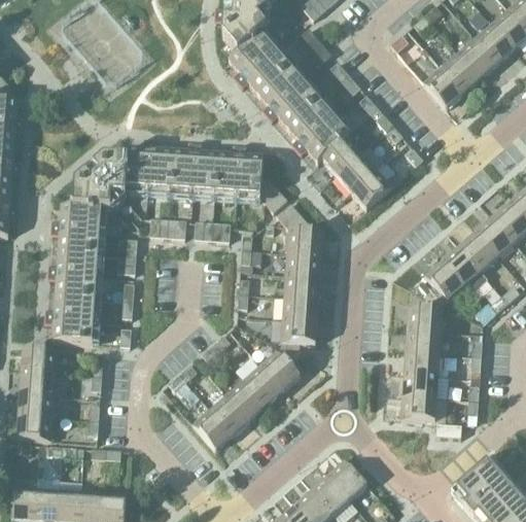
[(223,0),(223,13),(219,13),(218,24),(222,24),(221,39),(237,56),(228,64),(239,76),(240,77),(237,79),(244,88),(244,89),(247,85),(269,109),(269,110),(266,113),(273,120),(274,122),(277,118),(297,143),(299,144),(295,146),(303,154),(303,155),(306,152),(317,166),(322,162),(349,138),(260,38),(268,32),(258,22),(269,11),(263,4),(267,0),(223,0)]
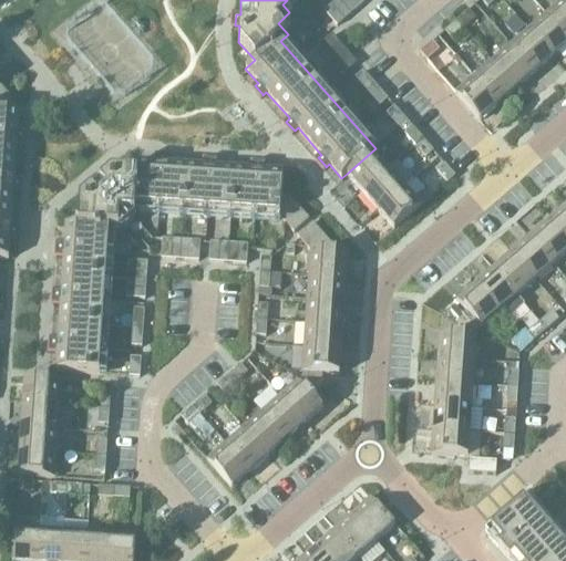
[(337,0),(326,10),(338,23),(364,0),(337,0)]
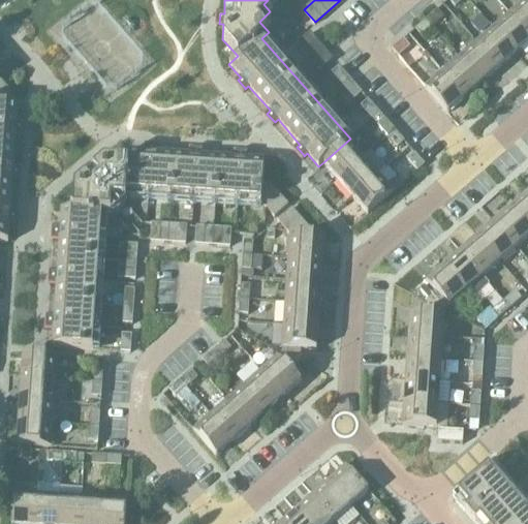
[(521,0),(509,10),(527,31),(527,0),(521,0)]
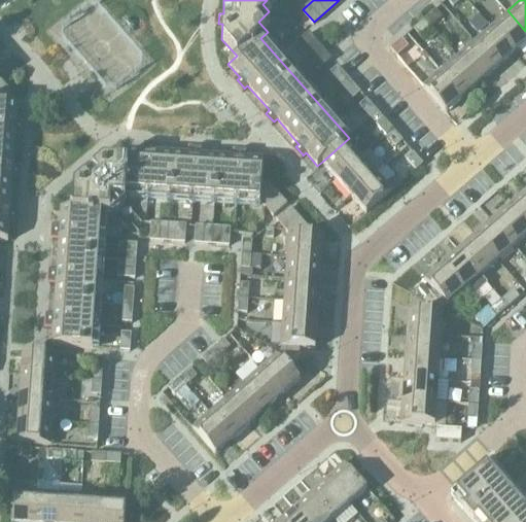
[(436,8),(425,18),(431,24),(442,14),(436,8)]
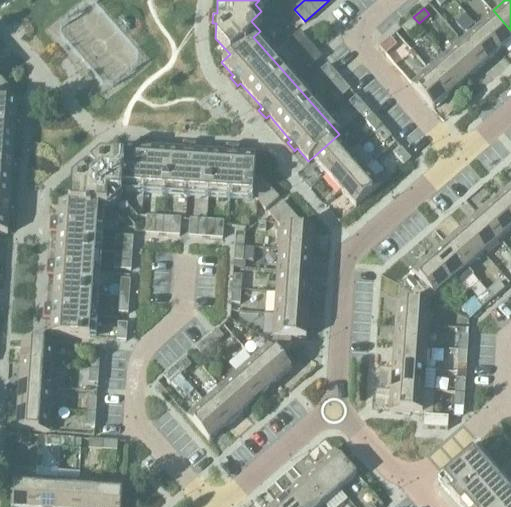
[(510,30),(493,10),(477,24),(499,49),(510,38),(510,30)]
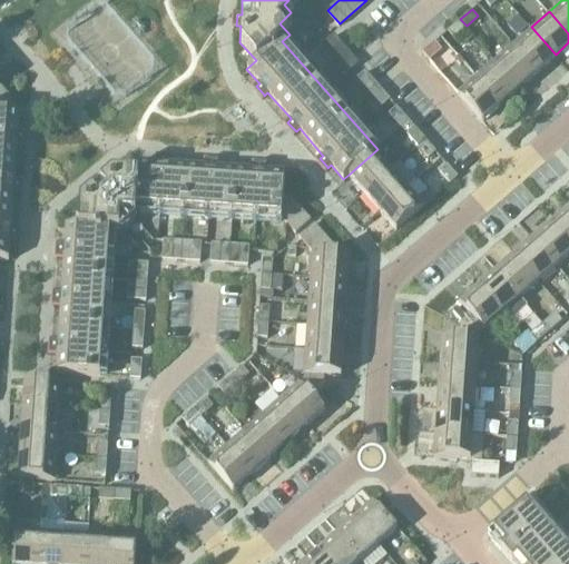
[(467,26),(460,19),(455,22),(449,29),(455,36),(467,26)]
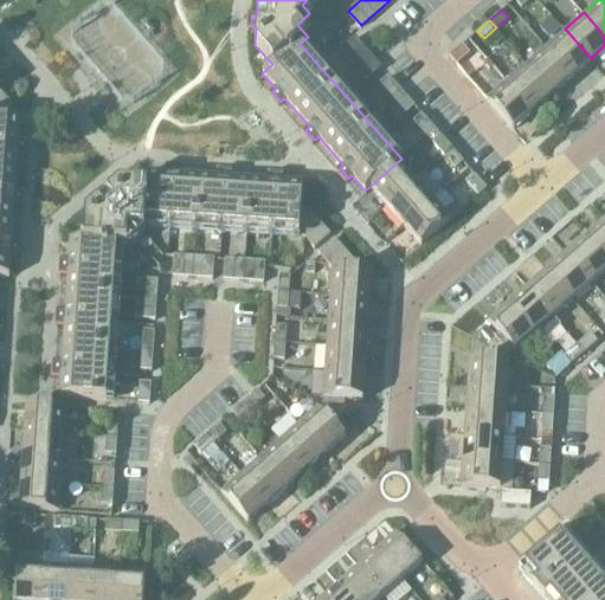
[(565,28),(546,46),(572,76),(591,58),(565,28)]
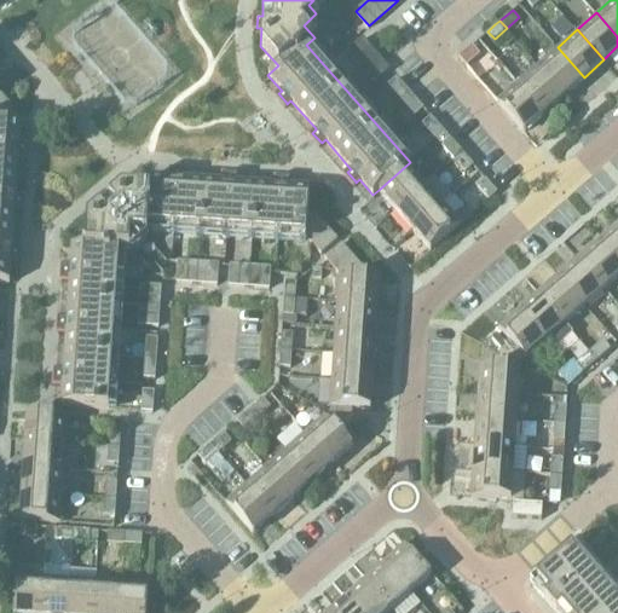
[(390,65),(363,35),(347,50),(374,80),(390,65)]
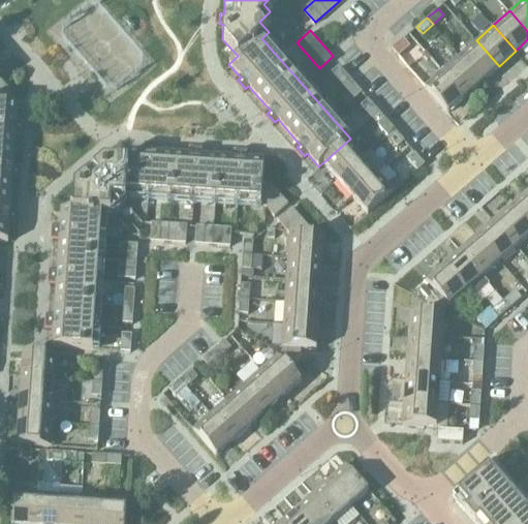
[(404,37),(393,47),(399,54),(409,44),(404,37)]
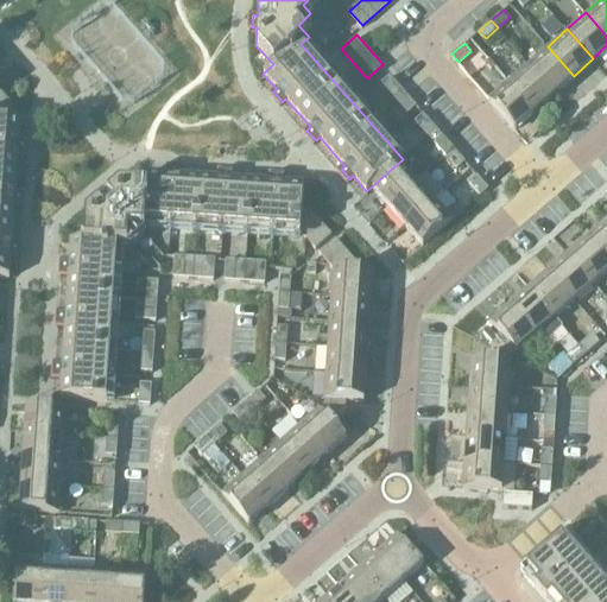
[(548,46),(529,63),(554,93),(574,76),(548,46)]
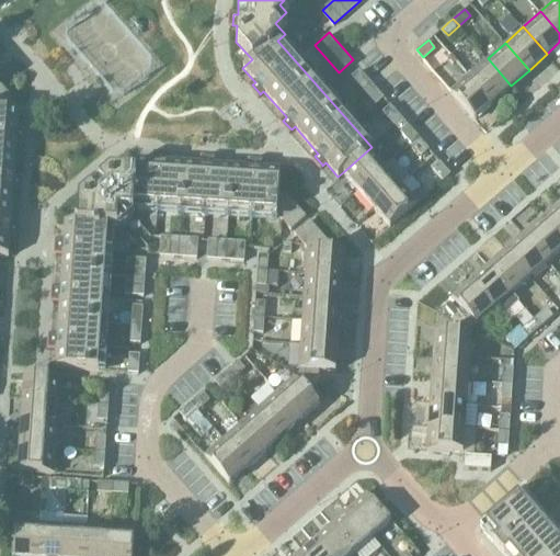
[(488,58),(469,74),(493,101),(511,86),(488,58)]
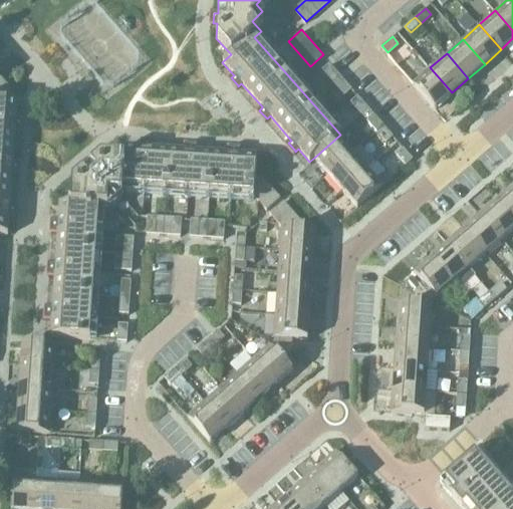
[(323,68),(345,93),(351,87),(329,62),(323,68)]
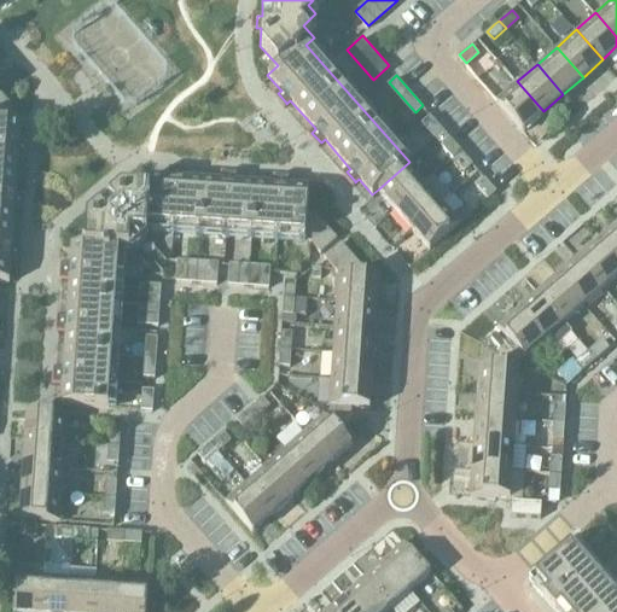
[(543,111),(517,81),(496,98),(523,128),(543,111)]
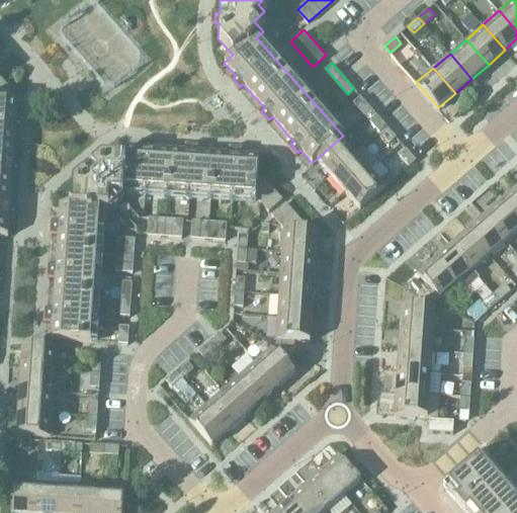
[(0,235),(6,236),(7,220),(8,206),(11,163),(16,102),(7,102),(7,85),(0,76),(0,235)]
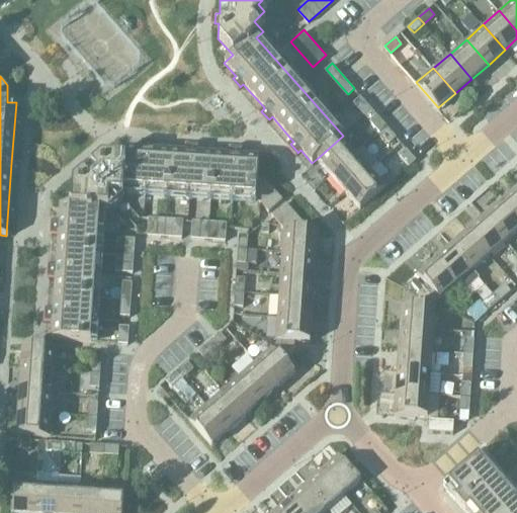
[(361,95),(354,102),(365,114),(371,108),(361,95)]
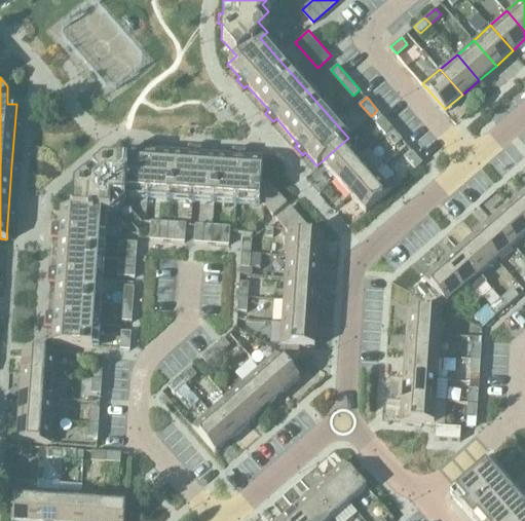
[(376,122),(386,134),(394,127),(383,116),(376,122)]
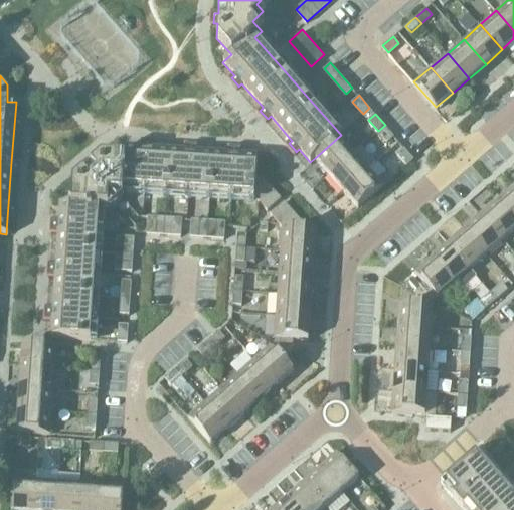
[(385,125),(378,131),(386,141),(393,135),(385,125)]
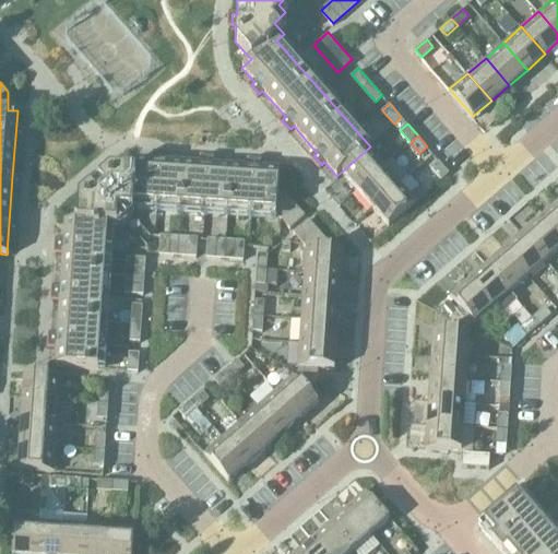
[(357,189),(386,164),(392,158),(377,141),(370,146),(342,172),(357,189)]
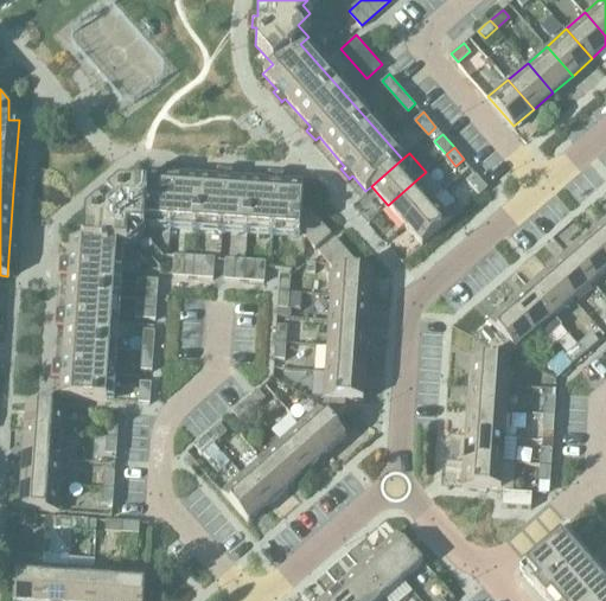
[(269,177),(269,181),(240,179),(230,178),(231,173),(218,172),(218,177),(209,177),(179,174),(180,170),(167,168),(166,173),(147,172),(146,185),(120,184),(108,194),(106,191),(95,199),(99,203),(85,213),(83,240),(70,240),(69,260),(64,259),(63,273),(68,273),(67,301),(65,311),(61,311),(59,324),(64,324),(64,332),(62,362),(57,362),(56,375),(61,376),(59,395),(106,397),(108,365),(109,336),(112,305),(114,274),(116,244),(127,244),(128,229),(144,230),(145,218),(176,219),(206,222),(237,224),(268,227),(301,229),(313,243),(330,230),(310,208),(301,208),(303,183),(282,181),(284,178),(269,177)]
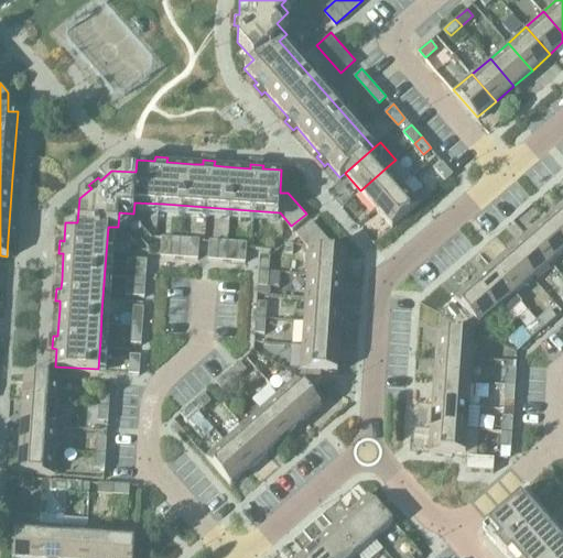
[(454,173),(443,161),(435,167),(446,179),(454,173)]
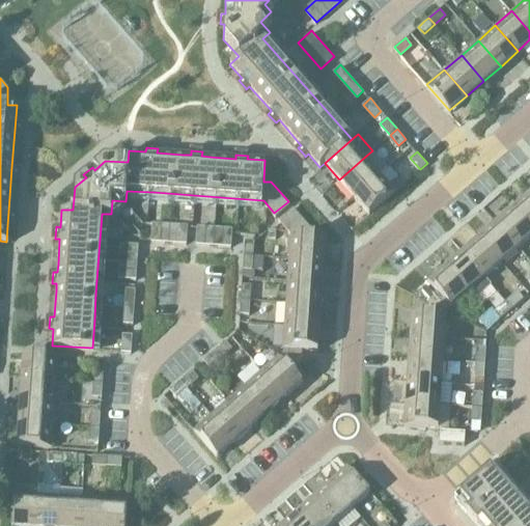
[(339,180),(354,196),(381,173),(366,156),(339,180)]
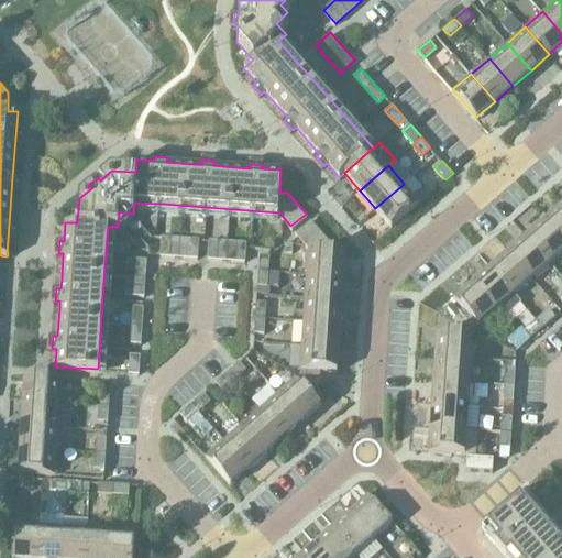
[(404,184),(375,208),(392,227),(420,201),(404,184)]
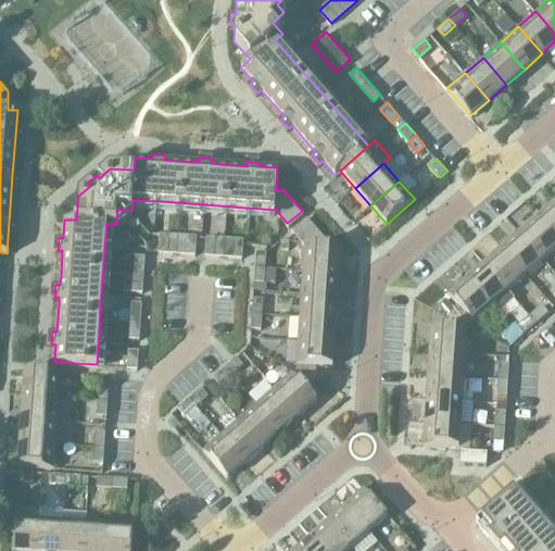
[(554,200),(553,199),(535,214),(554,236),(554,200)]
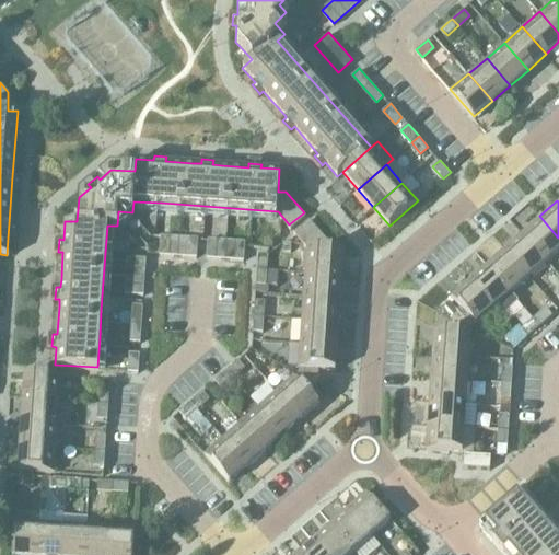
[(558,238),(539,216),(522,232),(546,258),(558,246),(558,238)]
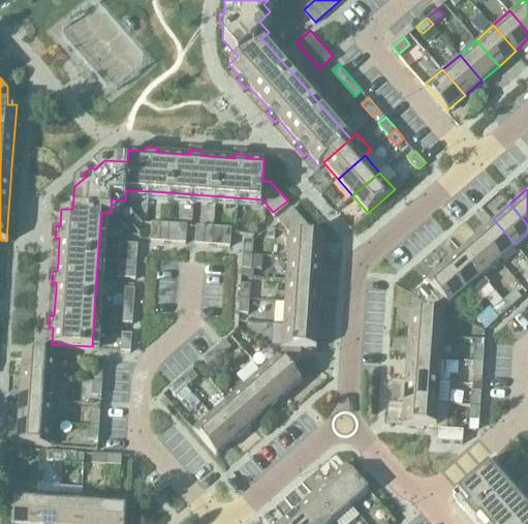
[(288,230),(287,254),(321,257),(323,235),(309,233),(309,225),(291,205),(277,217),(288,230)]
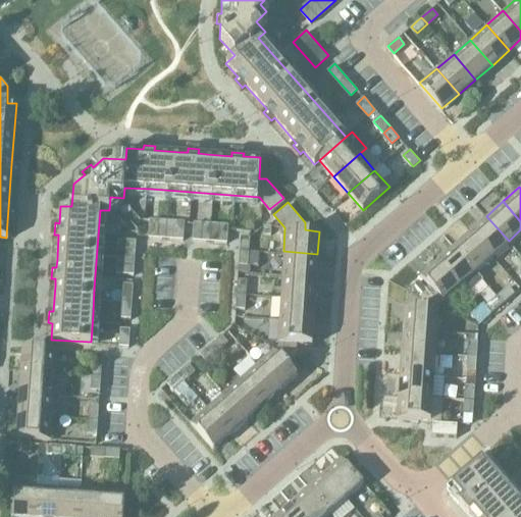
[(486,216),(470,230),(492,256),(509,241),(486,216)]
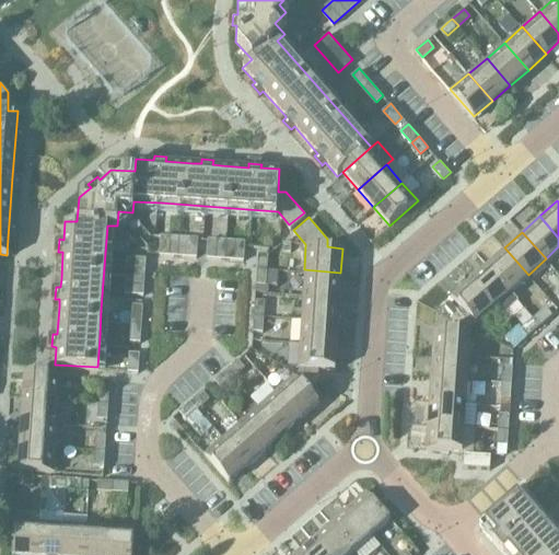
[(159,253),(177,253),(178,234),(160,233),(159,253)]
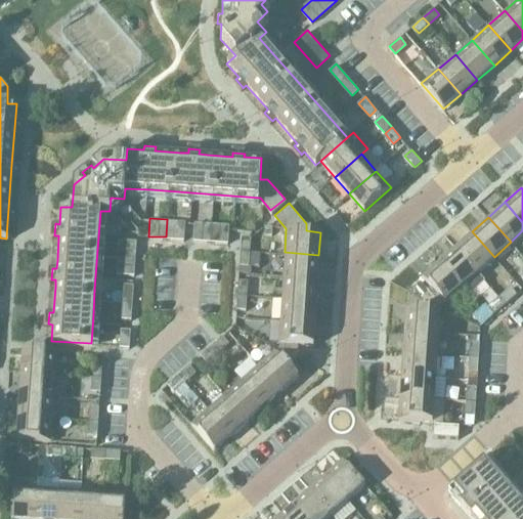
[(167,219),(166,236),(182,239),(183,220),(167,219)]
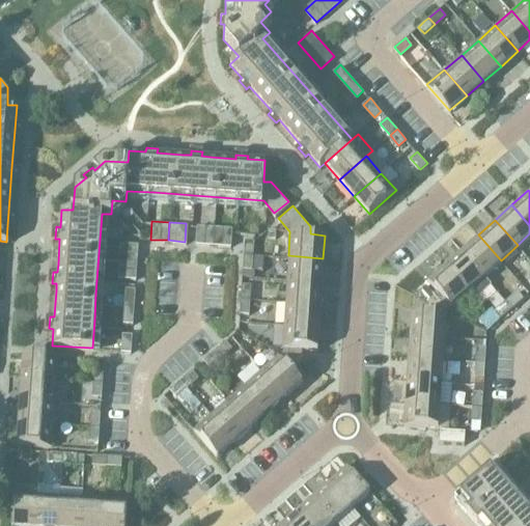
[(195,242),(212,244),(213,225),(196,224),(195,242)]
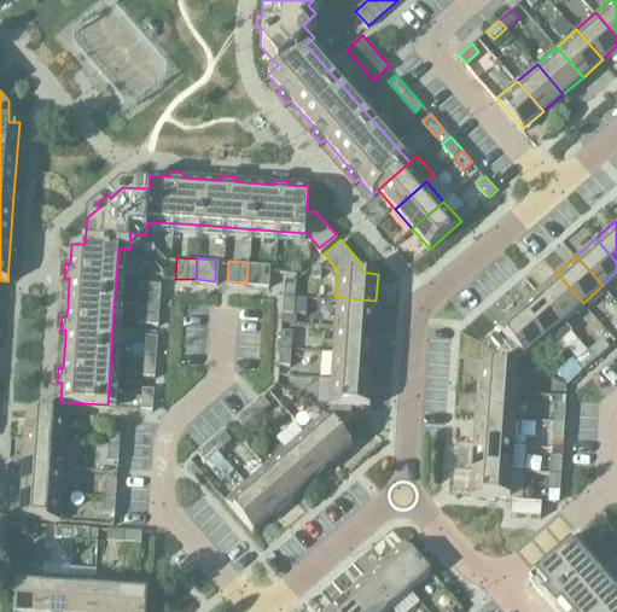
[(248,262),(246,284),(266,285),(267,269),(268,263),(248,262)]
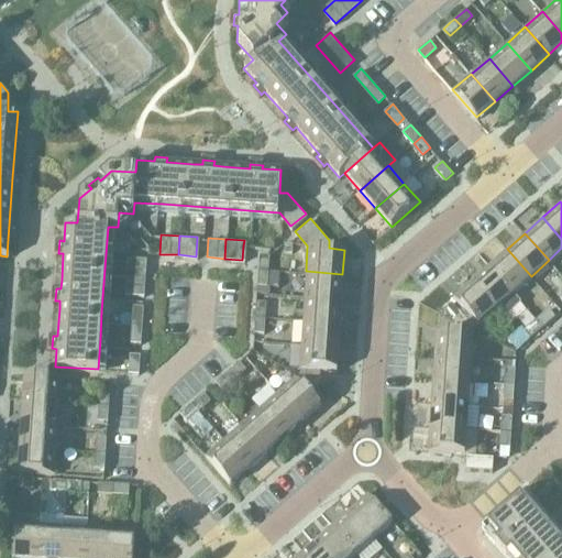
[(507,249),(488,264),(513,292),(531,276),(507,249)]
